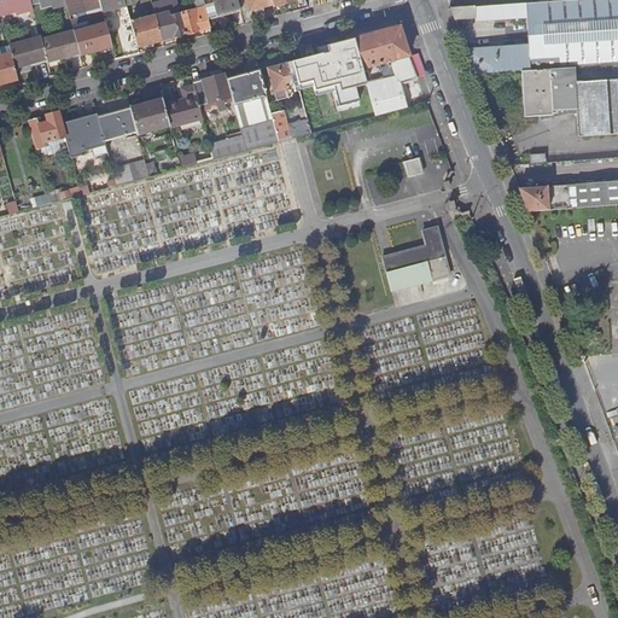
[(23,0),(0,0),(0,12),(1,16),(16,12),(17,15),(27,12),(23,0)]
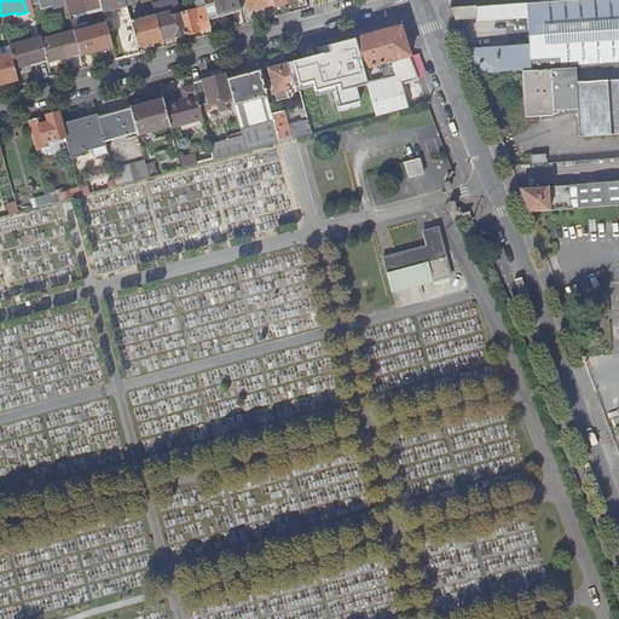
[(65,0),(67,5),(73,28),(105,19),(104,13),(99,0),(65,0)]
